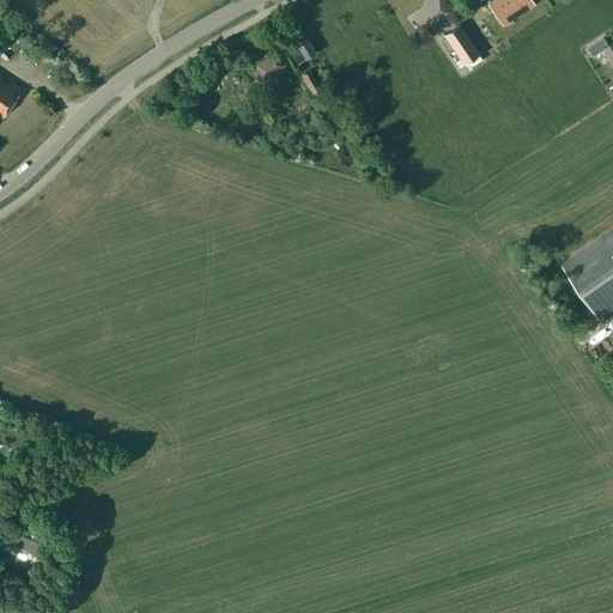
[(503,24),(534,2),(532,0),(492,0),(487,4),(503,24)]
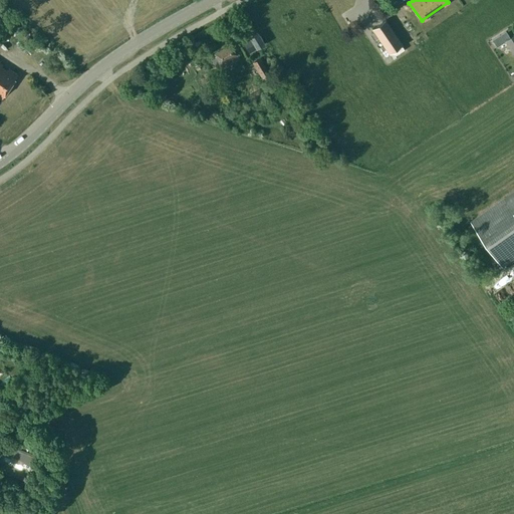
[(389,53),(402,44),(384,19),(371,28),(389,53)]
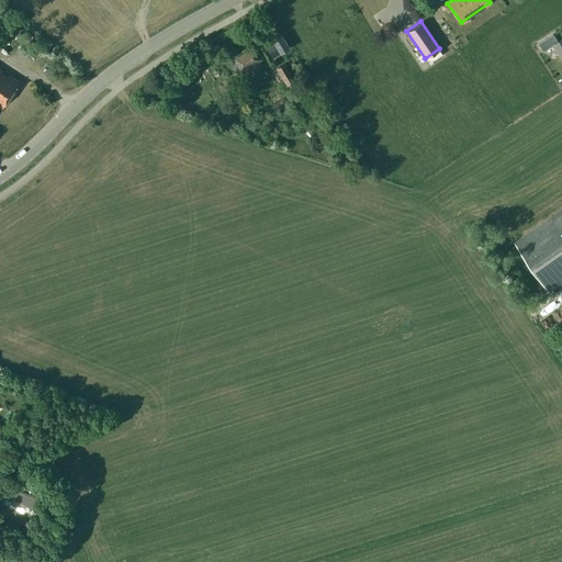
[(561,37),(558,41),(553,33),(538,43),(543,51),(553,44),(561,56),(561,37)]
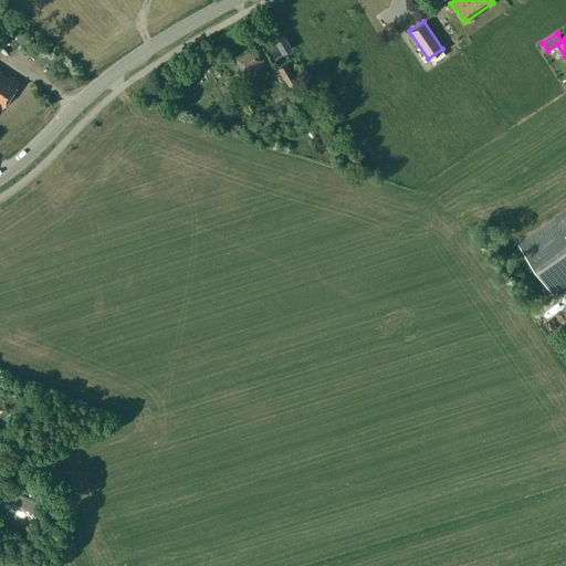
[(275,58),(291,49),(283,35),(268,45),(275,58)]
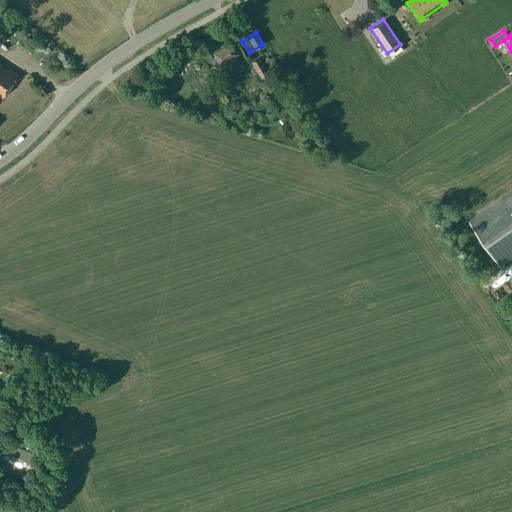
[(223,68),(239,58),(230,44),(214,53),(223,68)]
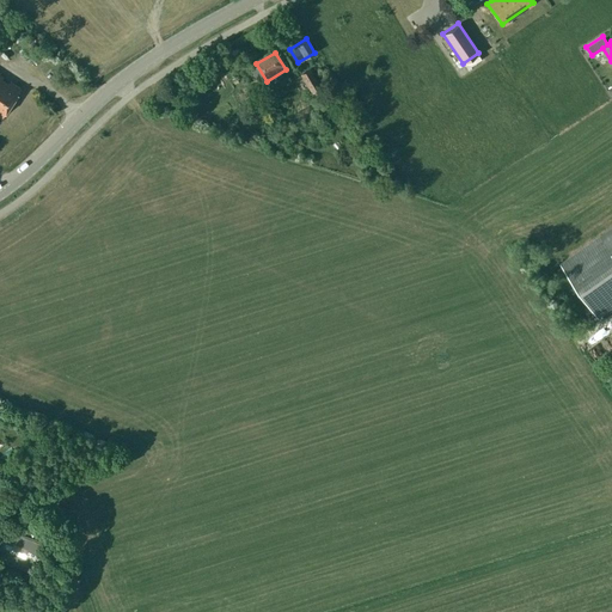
[(322,87),(312,71),(301,77),(312,92),(322,87)]
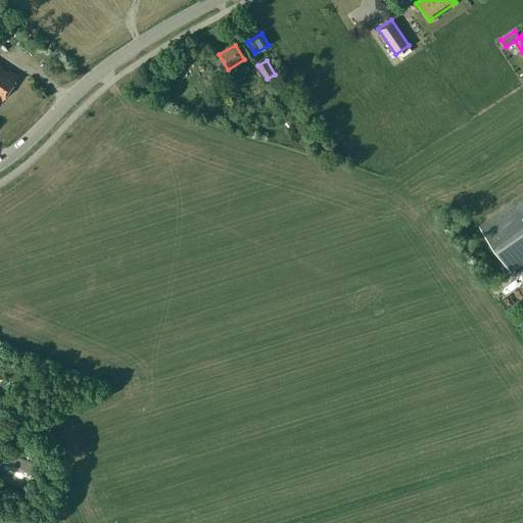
[(0,98),(2,100),(18,76),(9,69),(8,70),(2,66),(2,65),(0,63),(0,98)]
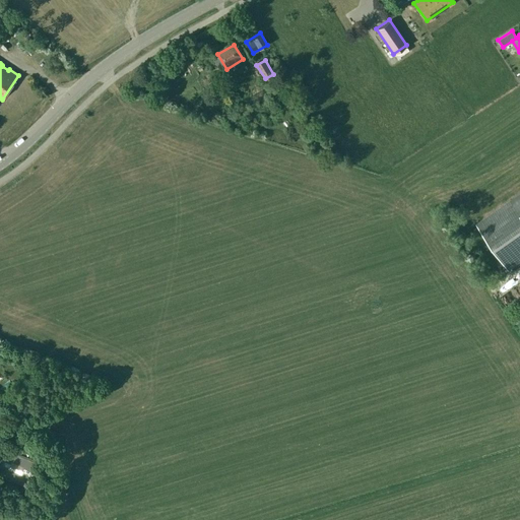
[(519,192),(473,224),(508,274),(519,265),(519,192)]
